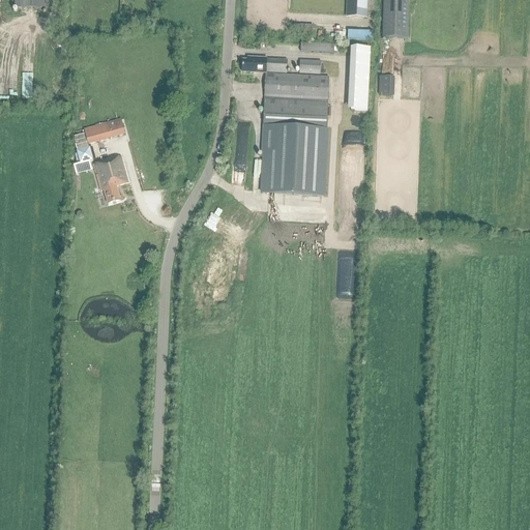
[(13,0),(13,8),(49,9),(48,0),(13,0)]
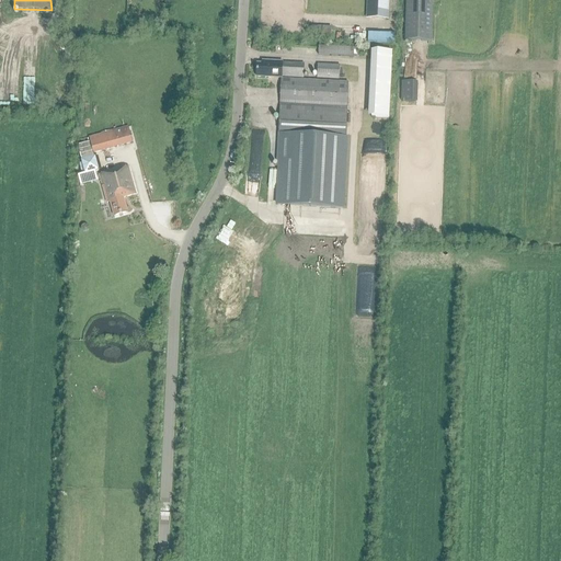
[(123,0),(107,0),(106,13),(122,14),(123,0)]
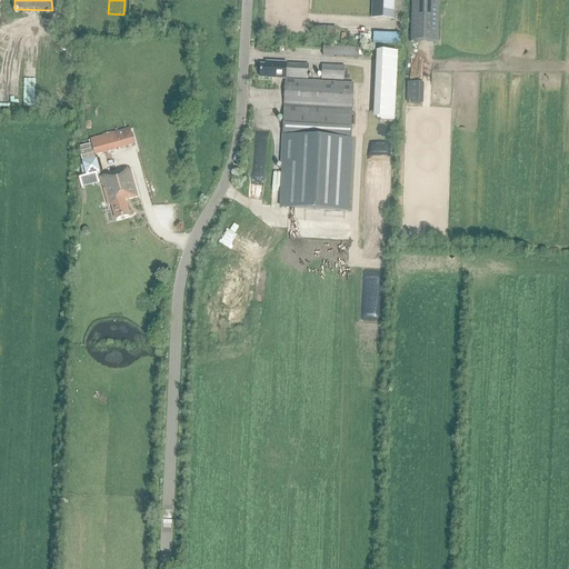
[(371,0),(370,19),(393,21),(395,0),(371,0)]
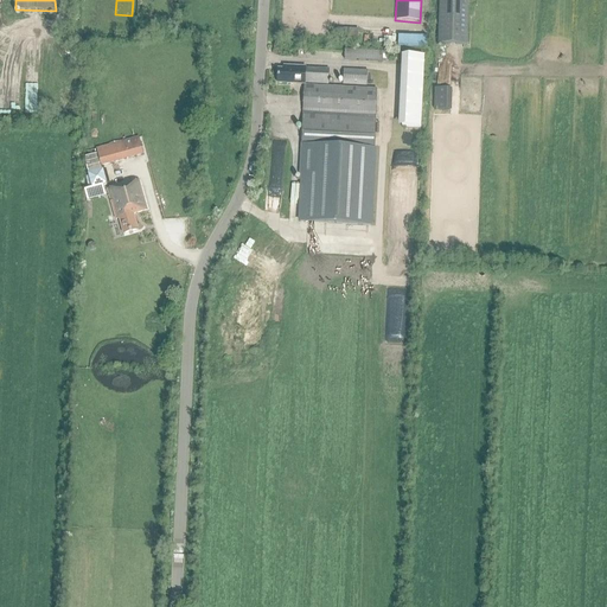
[(466,45),(467,0),(439,0),(438,44),(466,45)]
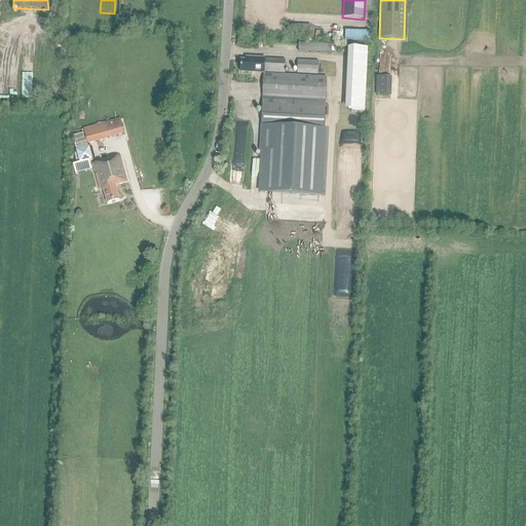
[(345,40),(370,41),(370,32),(345,31),(345,40)]
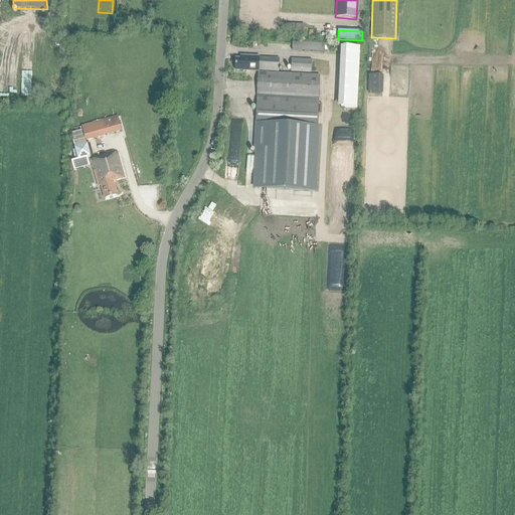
[(292,50),(324,52),(324,44),(292,43),(292,50)]
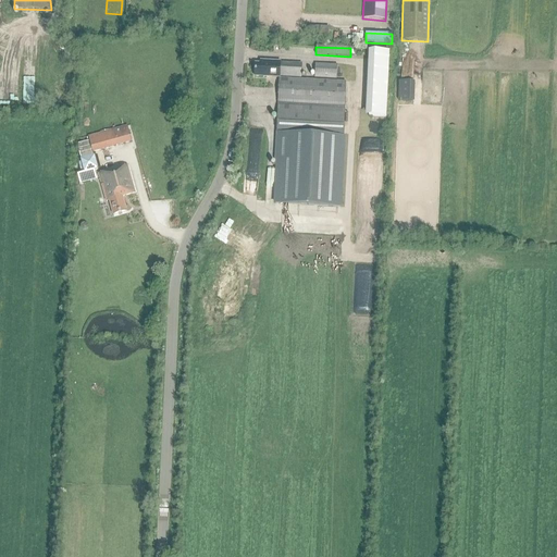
[(386,118),(388,52),(368,51),(366,118),(386,118)]
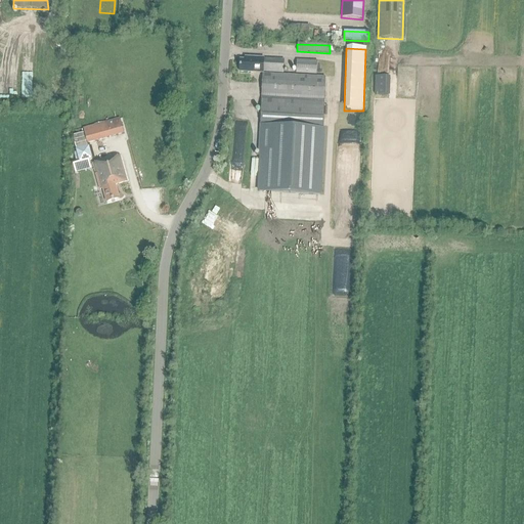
[(263,72),(284,73),(284,59),(263,58),(245,57),(245,60),(239,59),(239,72),(263,73),(263,72)]
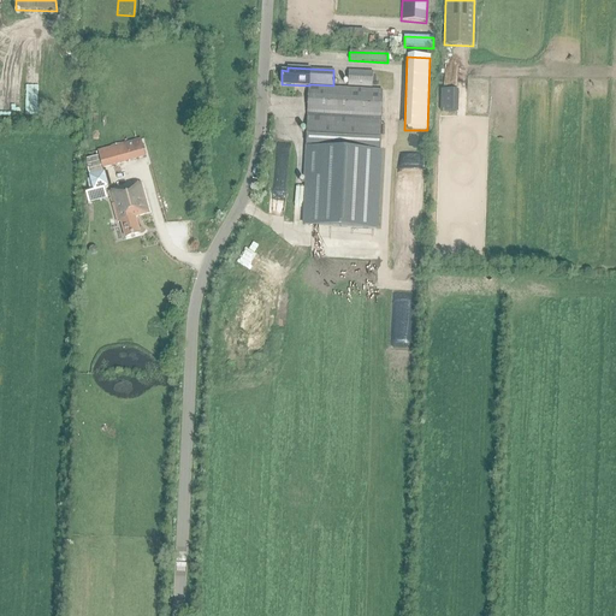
[(348,86),(372,87),(373,72),(349,71),(348,86)]
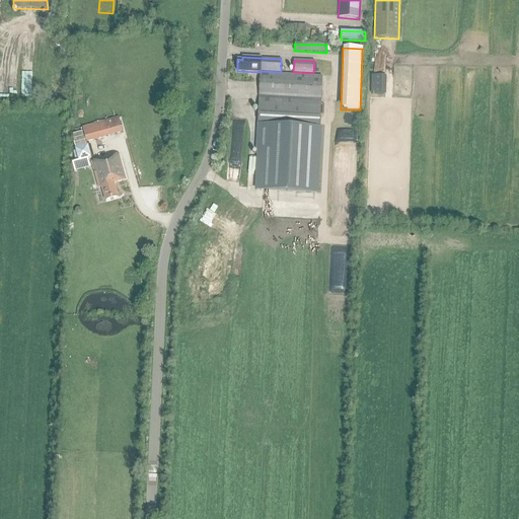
[(257,124),(255,150),(258,150),(256,190),(316,193),(319,125),(321,100),(320,100),(322,76),(261,73),(257,124)]
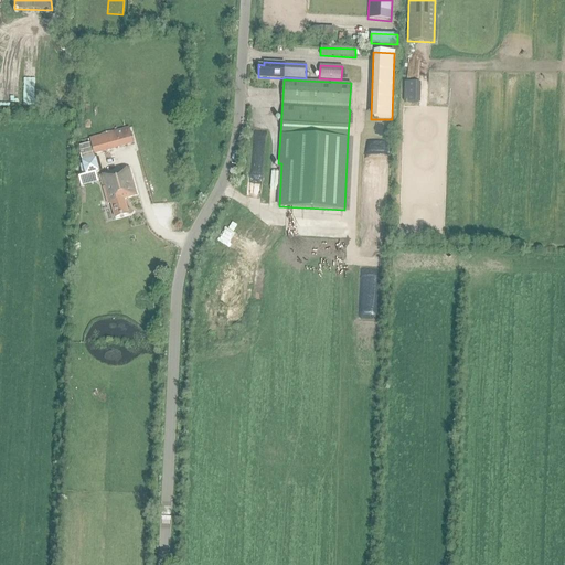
[(404,103),(417,103),(418,83),(408,83),(404,83),(404,103)]
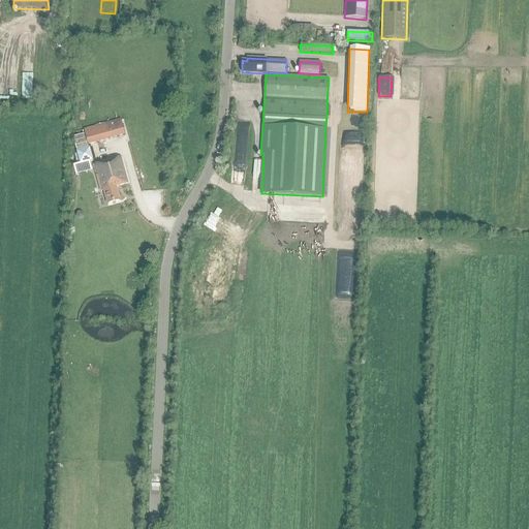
[(107,127),(111,137),(124,134),(120,119),(104,124),(105,127),(107,127)]
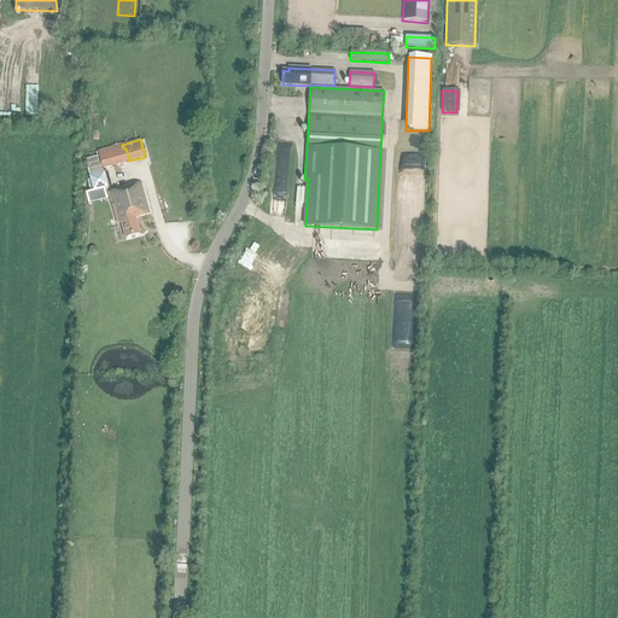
[(274,208),(286,208),(287,167),(275,167),(274,208)]
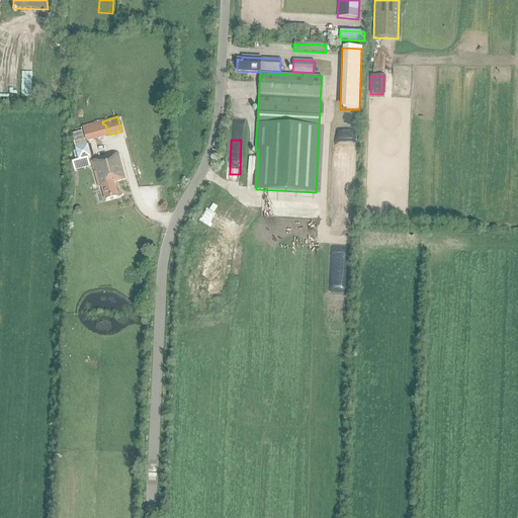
[(91,161),(98,187),(101,186),(105,199),(117,196),(113,183),(125,180),(118,154),(91,161)]
